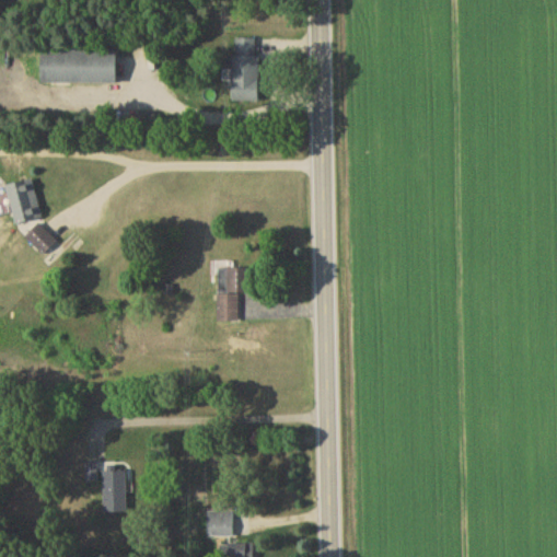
[(258,55),(254,55),(254,38),(231,38),(232,100),(258,100),(258,55)]
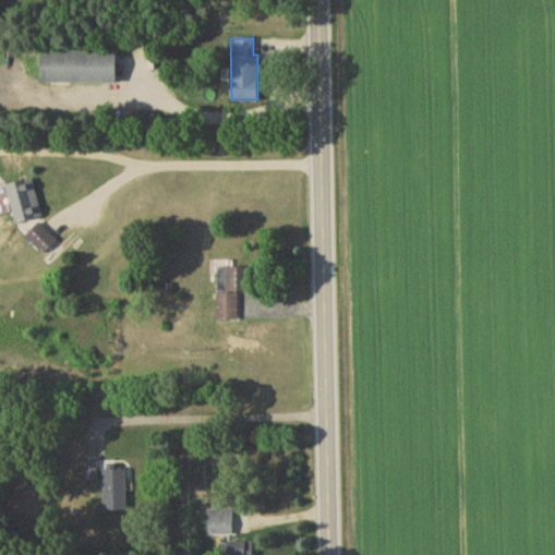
[(40,49),(40,82),(116,82),(116,49),(40,49)]
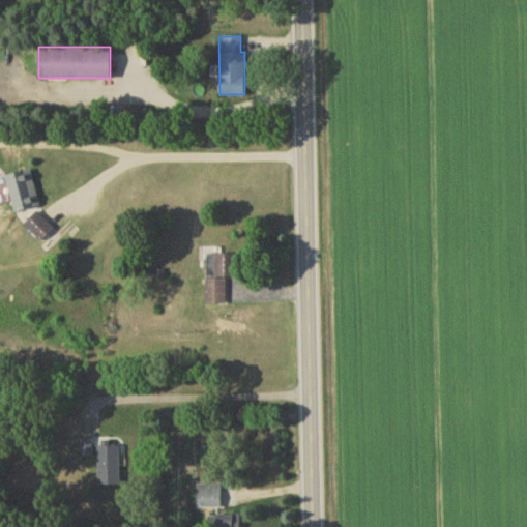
[(3,176),(13,211),(38,204),(28,168),(3,176)]
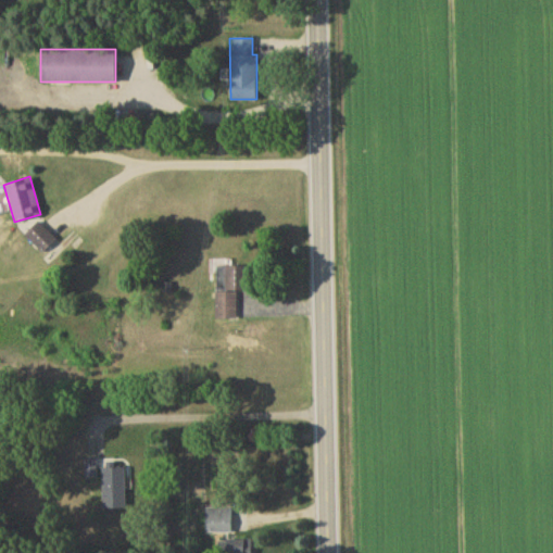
[(55,239),(38,222),(25,236),(42,253),(55,239)]
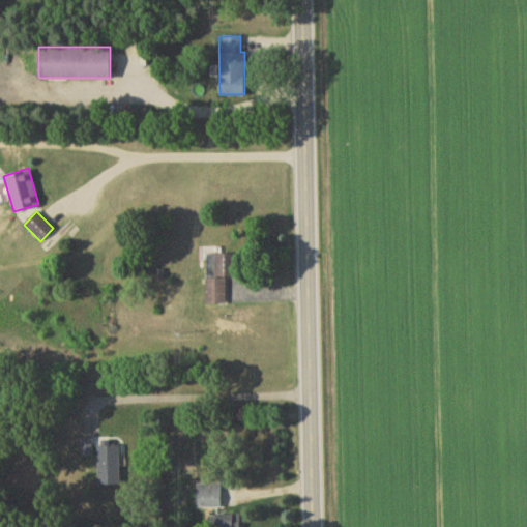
[(225,276),(236,276),(237,254),(205,253),(205,304),(225,304),(225,276)]
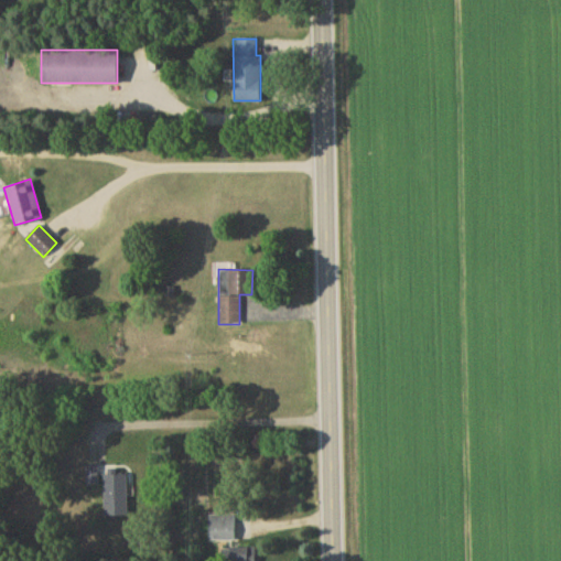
[(96,466),(84,466),(84,484),(95,484),(96,466)]
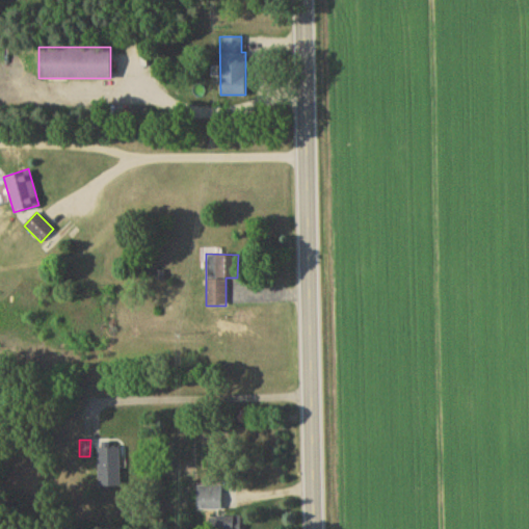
[(98,447),(98,486),(118,486),(118,447),(98,447)]
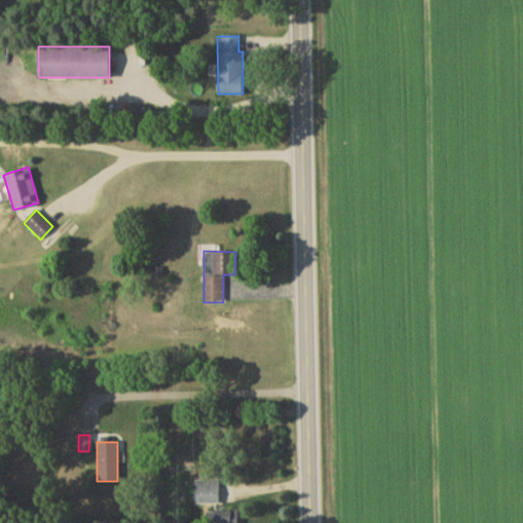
[(193,502),(218,503),(218,480),(193,480),(193,502)]
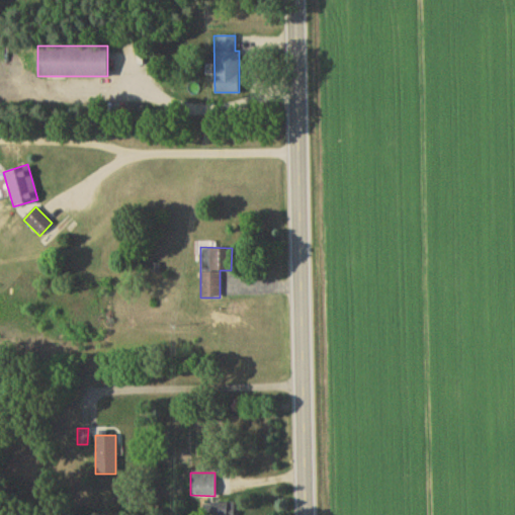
[(233,514),(234,502),(211,502),(210,514),(233,514)]
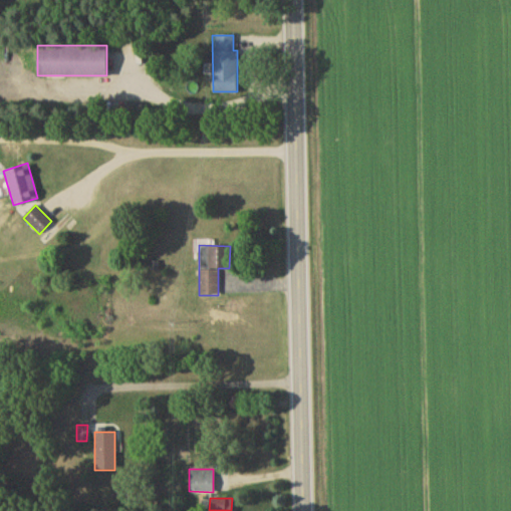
All buildings are outlined.
